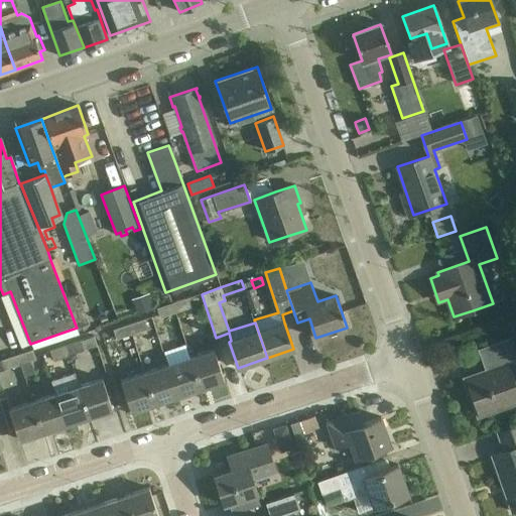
[(254,288),(245,291),(253,314),(254,313),(255,317),(263,315),(254,288)]
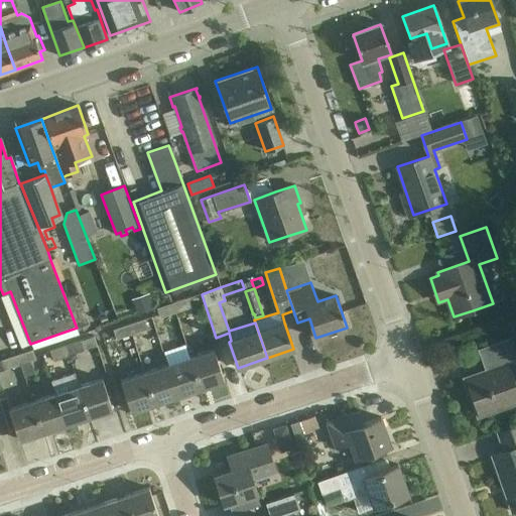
[(182,289),(170,294),(173,303),(185,299),(182,289)]
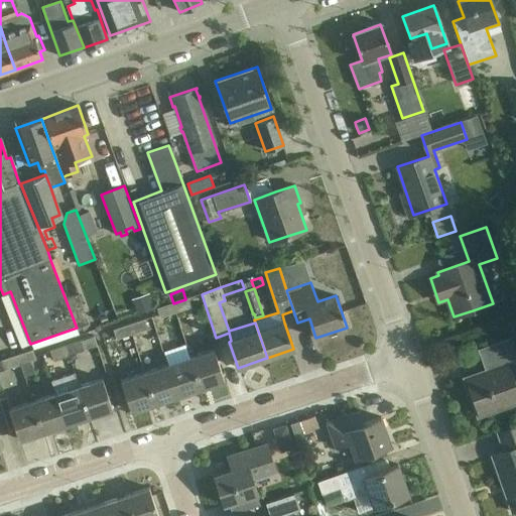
[(149,295),(134,300),(138,313),(153,308),(149,295)]
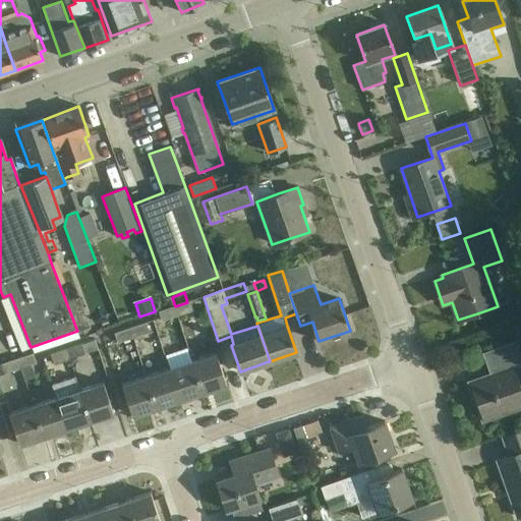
[(171,307),(175,317),(192,311),(189,301),(187,302),(175,306),(171,307)]
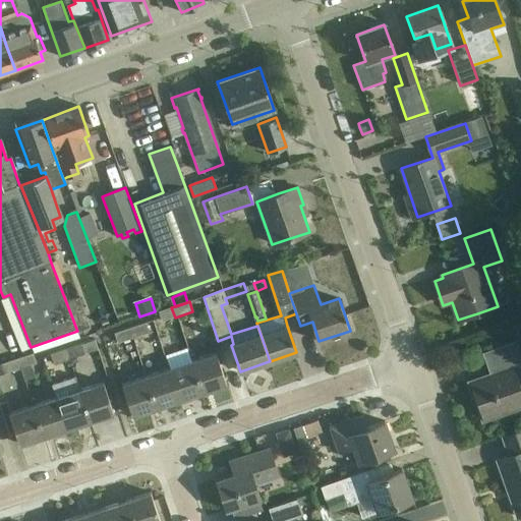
[(175,317),(171,307),(159,311),(162,322),(175,317)]
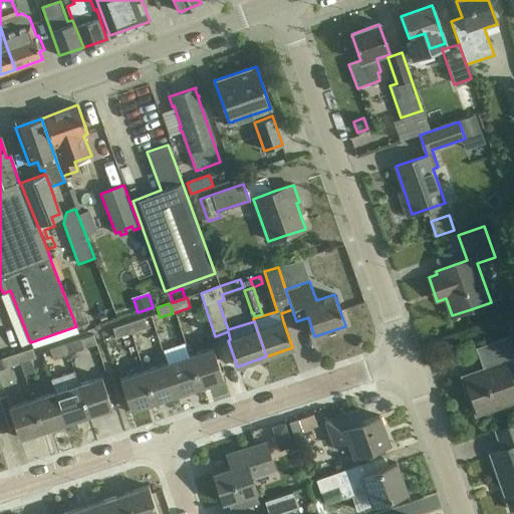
[(127,325),(130,333),(147,328),(145,319),(127,325)]
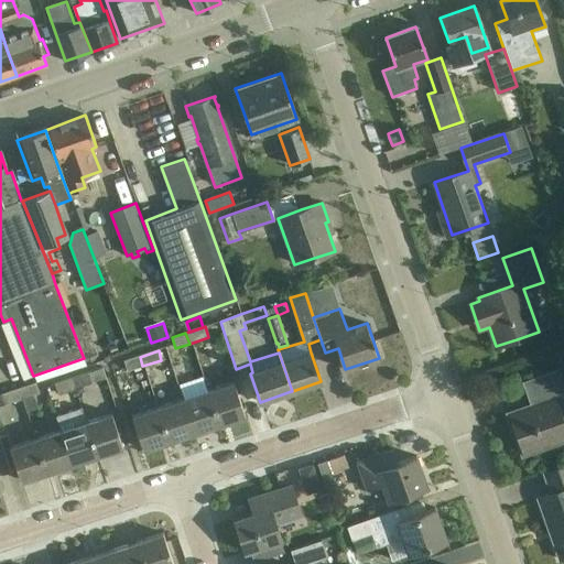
[(126,361),(129,370),(142,366),(140,357),(126,361)]
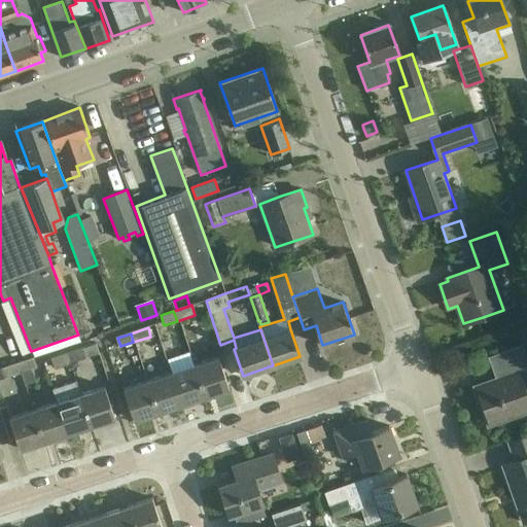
[(489,424),(510,418),(526,411),(526,351),(525,346),(498,354),(505,376),(476,386),(489,424)]
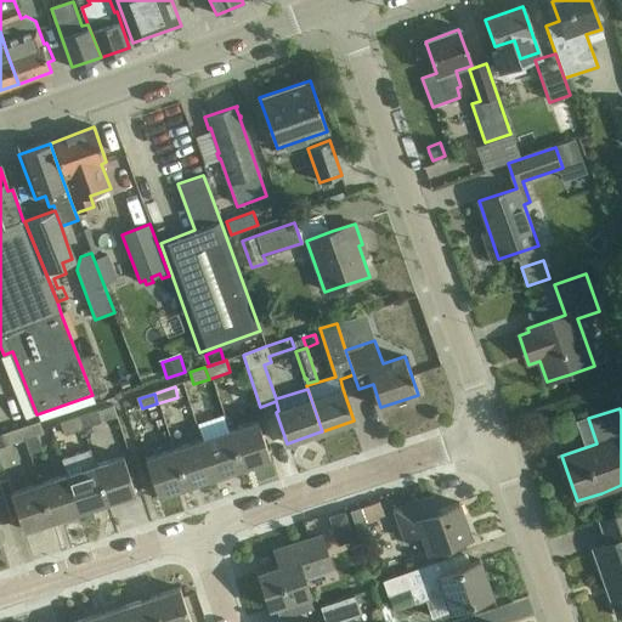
[(97,412),(78,418),(82,429),(101,422),(97,412)]
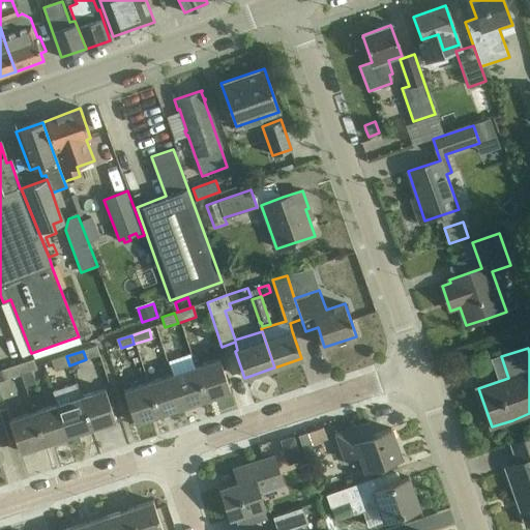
[(54,370),(69,365),(66,356),(52,361),(54,370)]
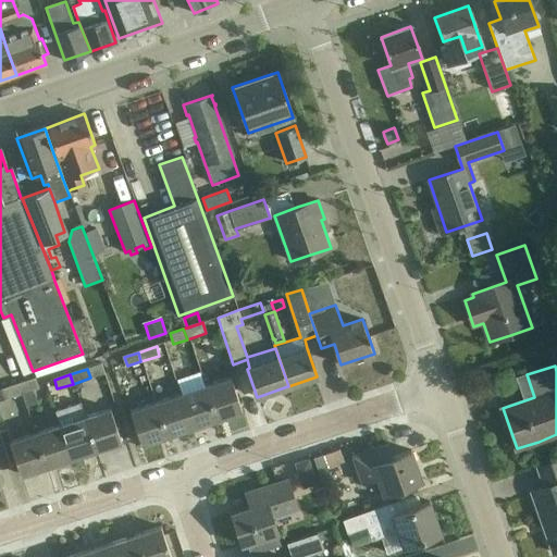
[(38,403),(34,390),(38,387),(35,379),(17,384),(25,407),(27,407),(38,403)]
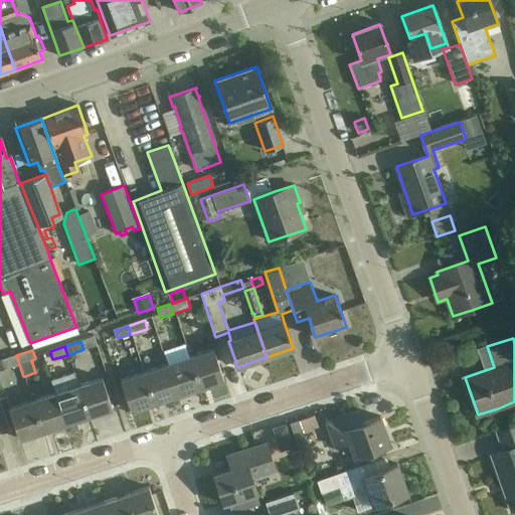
[(188,358),(198,389),(221,381),(211,350),(188,358)]
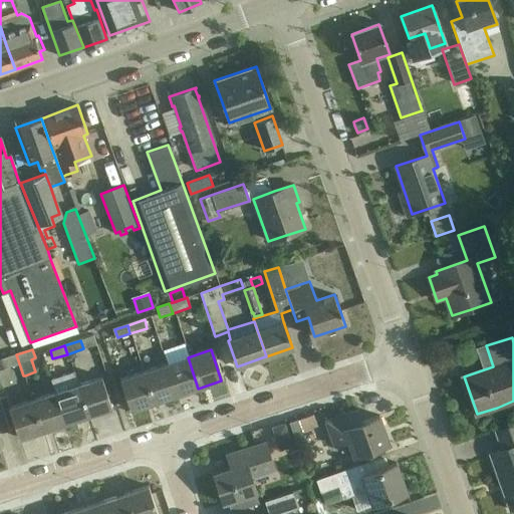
[(0,368),(5,367),(11,365),(14,375),(17,376),(23,393),(30,390),(25,375),(23,375),(16,354),(2,358),(0,359),(0,368)]
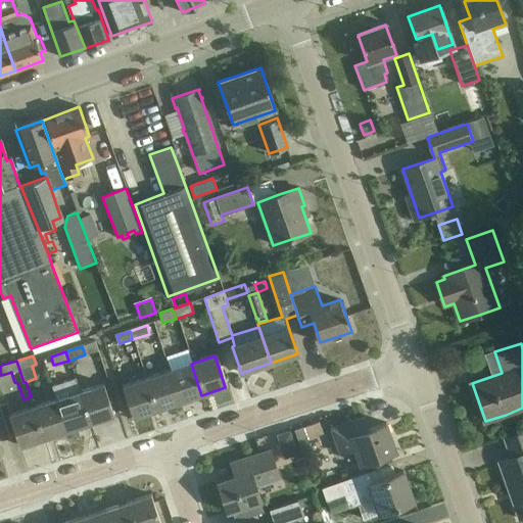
[(201,395),(191,364),(169,372),(179,402),(201,395)]
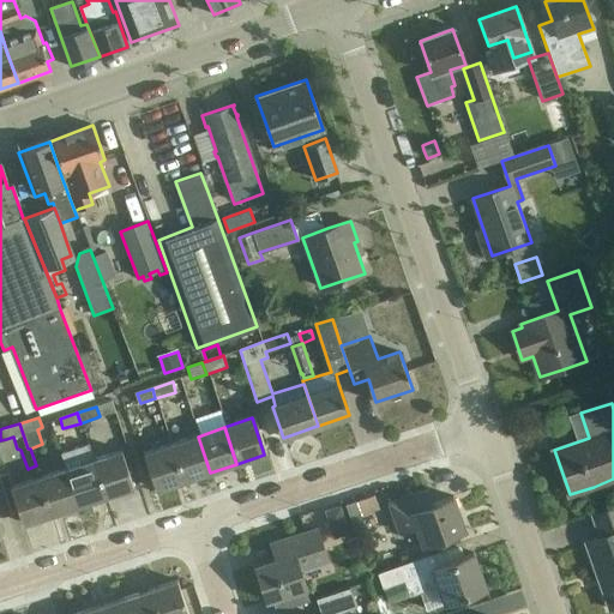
[(198,437),(172,445),(184,482),(210,473),(198,437)]
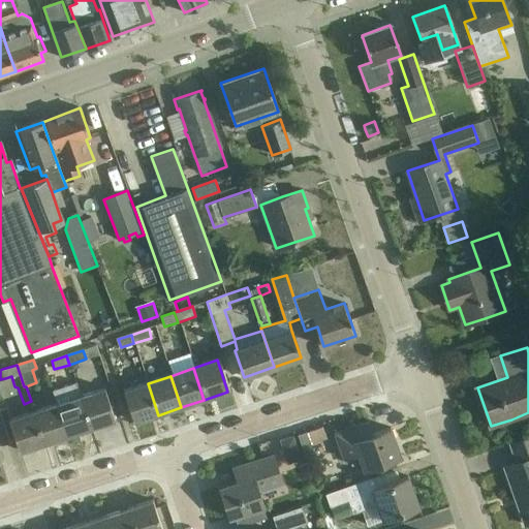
[(124,392),(128,404),(134,424),(158,415),(148,383),(124,392)]
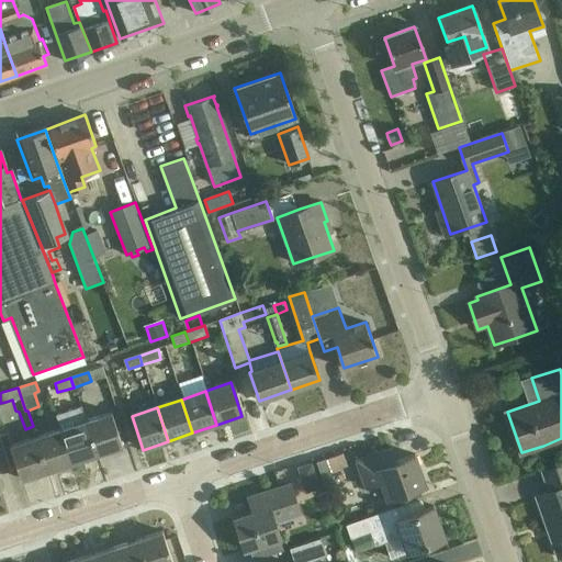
[(111,412),(85,420),(97,454),(122,446),(111,412)]
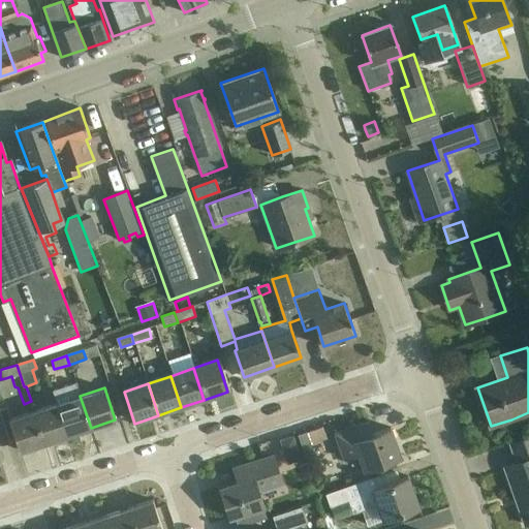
[(80,396),(57,404),(67,436),(91,428),(80,396)]
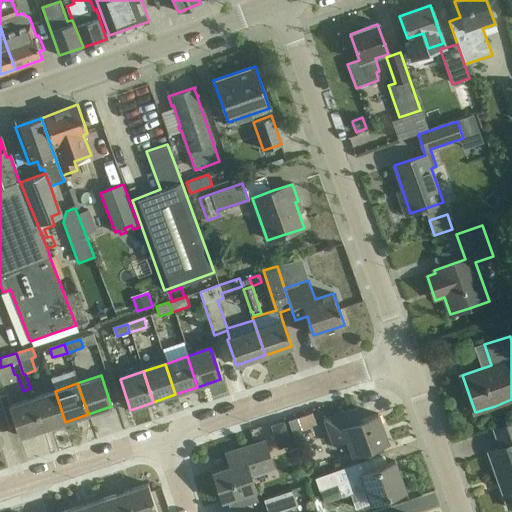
[(42,430),(65,422),(55,391),(32,399),(42,430)]
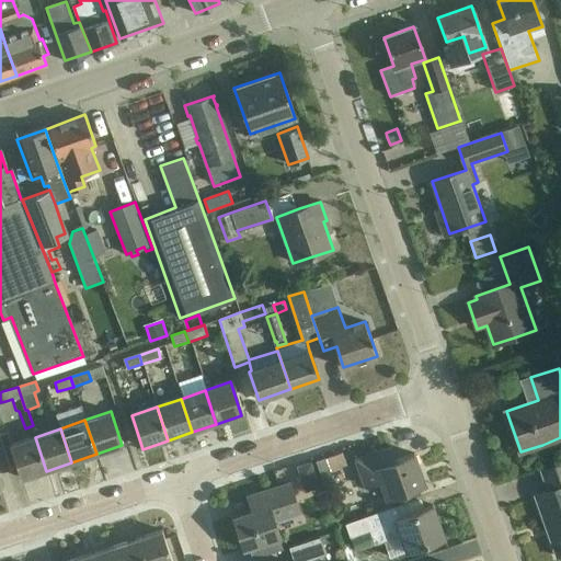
[(9,446),(13,459),(21,480),(46,471),(35,437),(9,446)]
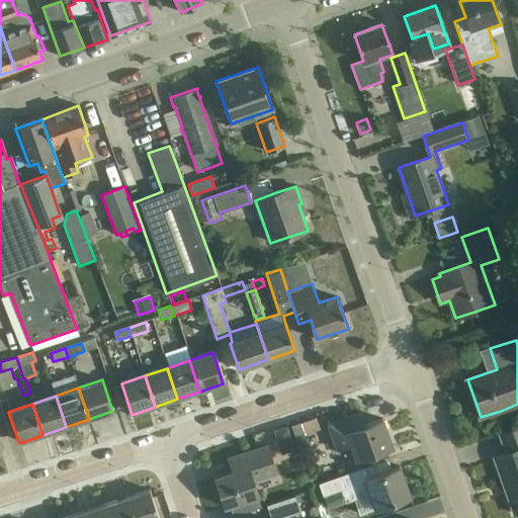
[(361,413),(356,415),(328,424),(328,425),(330,425),(338,448),(350,444),(355,459),(393,446),(383,419),(365,425),(361,413)]
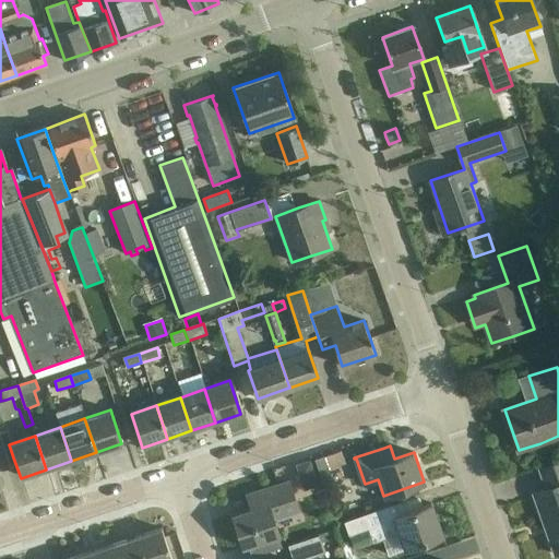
[(340,451),(313,461),(322,486),(334,482),(330,468),(344,464),(340,451)]
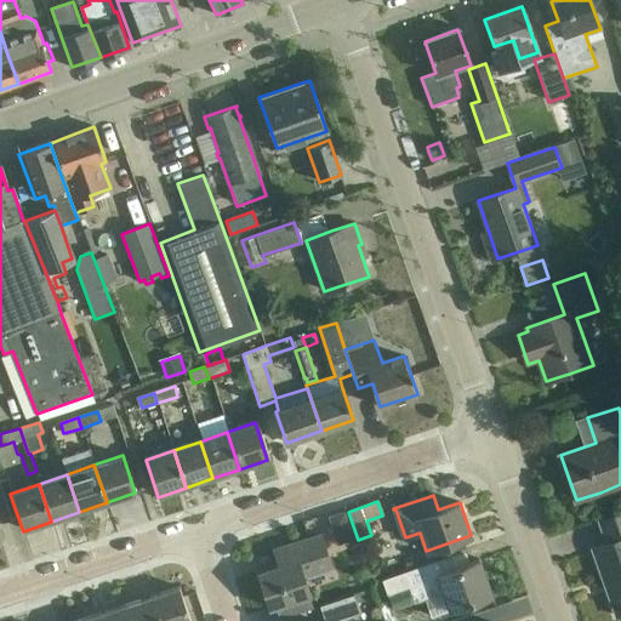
[(616,616),(620,614),(620,513),(600,522),(608,542),(593,547),(616,616)]
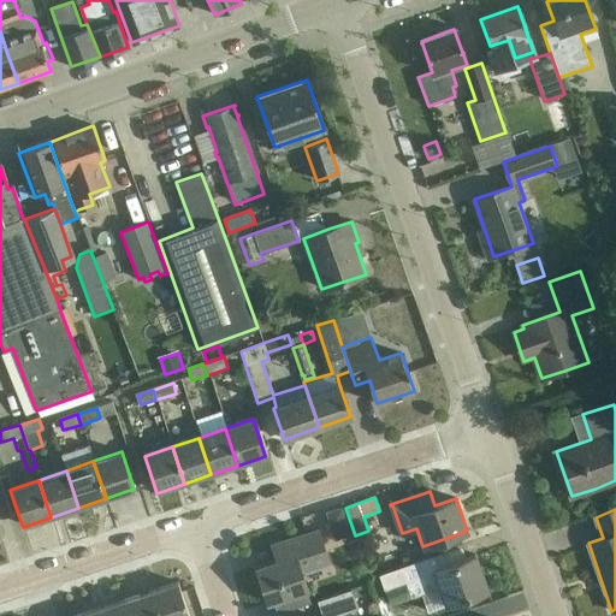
[(347,521),(331,527),(336,540),(351,535),(347,521)]
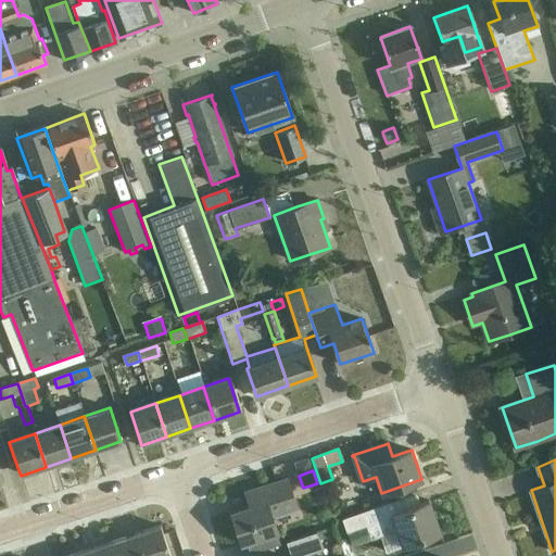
[(242,546),(262,539),(277,534),(270,517),(295,508),(286,480),(245,494),(250,508),(231,515),(242,546)]
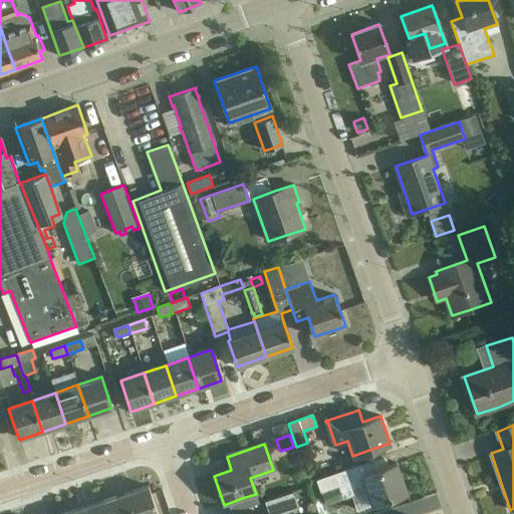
[(334,474),(316,479),(325,505),(343,499),(352,496),(356,509),(371,504),(389,498),(408,492),(398,463),(378,469),(364,474),(361,465),(334,474)]
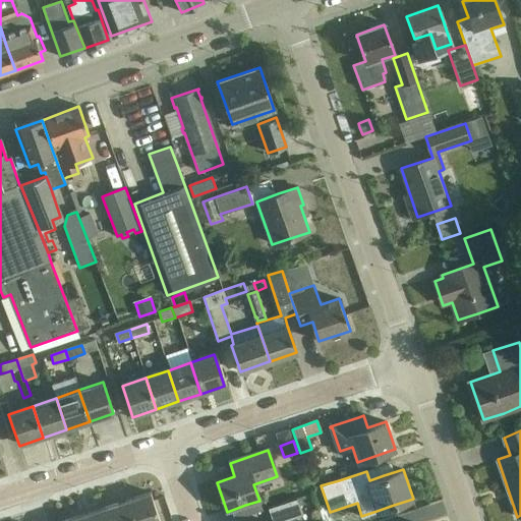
[(134,520),(161,520),(152,491),(127,500),(134,520)]
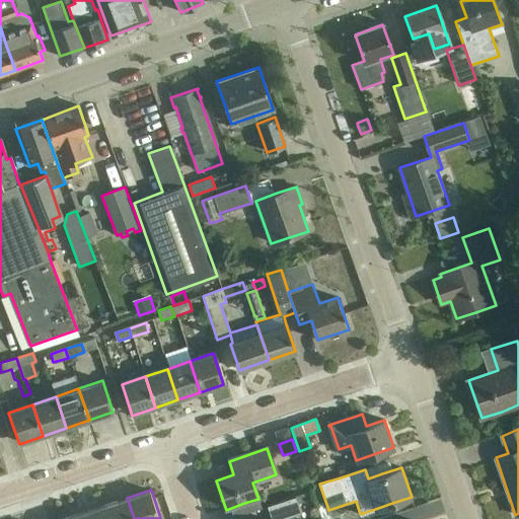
[(288,518),(302,514),(296,497),(267,507),(270,518),(288,518)]
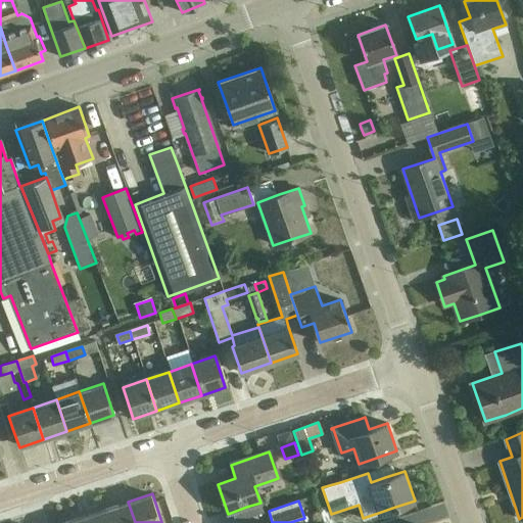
[(135,522),(128,502),(105,510),(109,522),(135,522)]
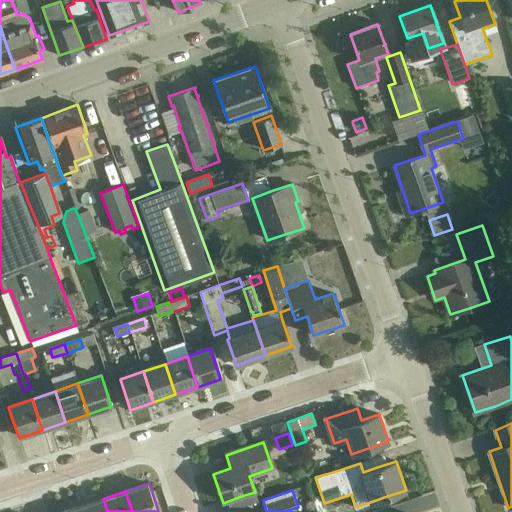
[(81,511),(107,511),(103,499),(80,506),(81,511)]
